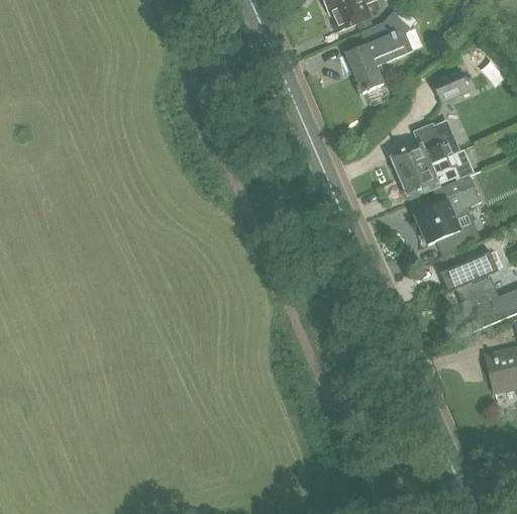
[(321,0),(322,2),(325,1),(329,8),(330,7),(347,0),(321,0)]
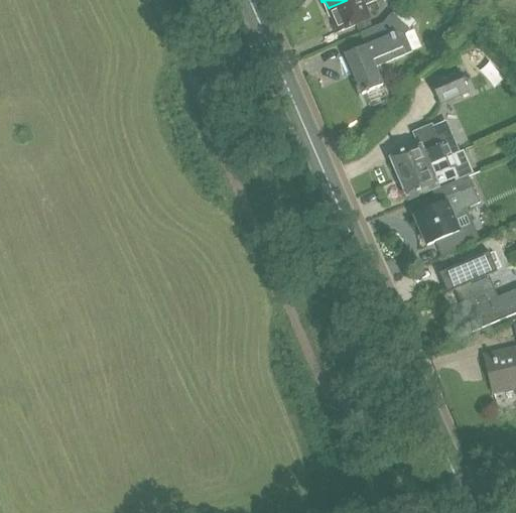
[(347,0),(330,7),(340,29),(368,16),(363,3),(369,0),(347,0)]
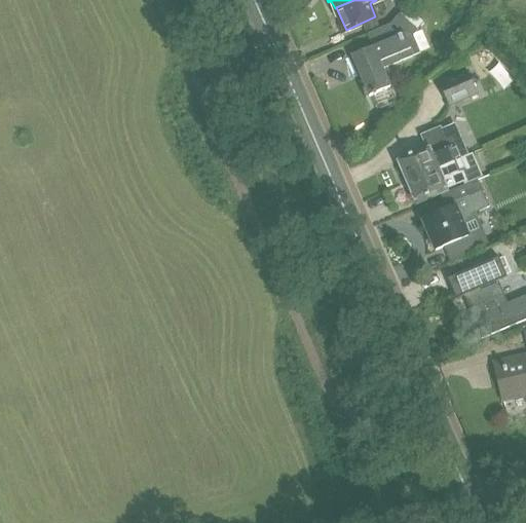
[(399,11),(390,23),(366,33),(371,45),(351,53),(363,79),(359,80),(365,94),(367,92),(368,94),(389,84),(381,67),(420,50),(413,33),(417,28),(399,11)]
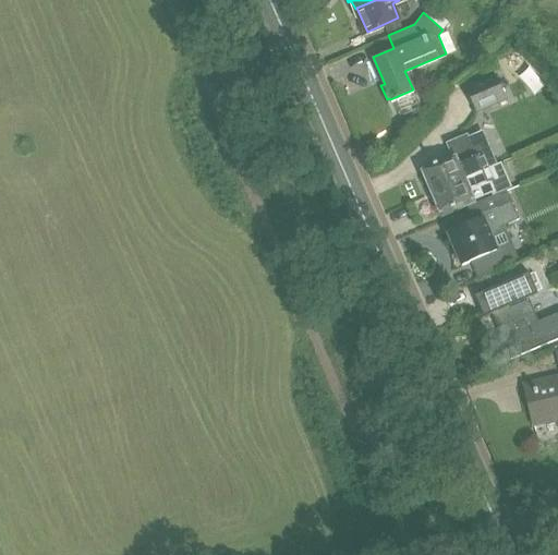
[(475,109),(507,96),(497,70),(464,83),(475,109)]
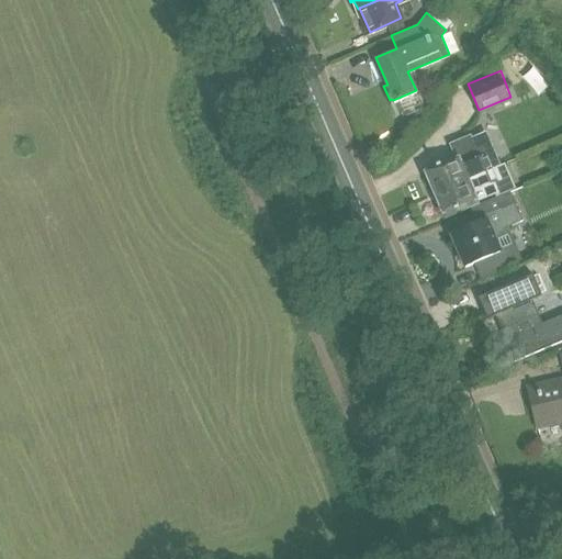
[(450,144),(456,156),(425,170),(426,172),(424,176),(426,182),(430,183),(434,191),(491,167),(486,155),(479,158),(469,135),(450,144)]
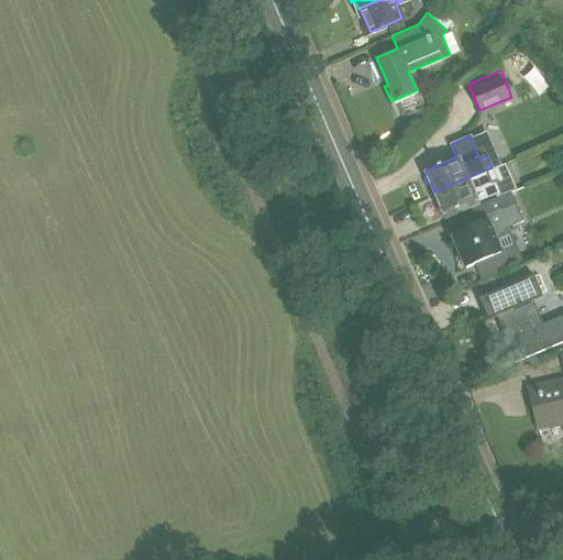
[(444,213),(494,191),(490,183),(497,179),(492,167),(434,191),(438,198),(435,201),(439,208),(442,209),(444,213)]
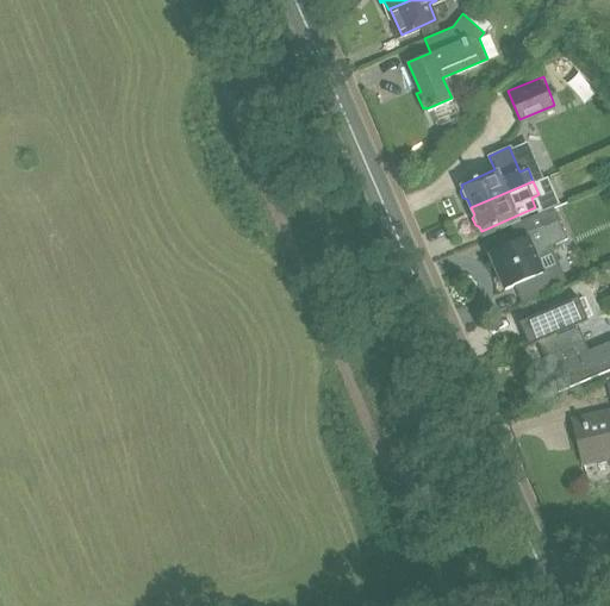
[(548,244),(565,237),(552,206),(512,223),(520,239),(489,252),(504,287),(541,272),(535,257),(551,250),(548,244)]
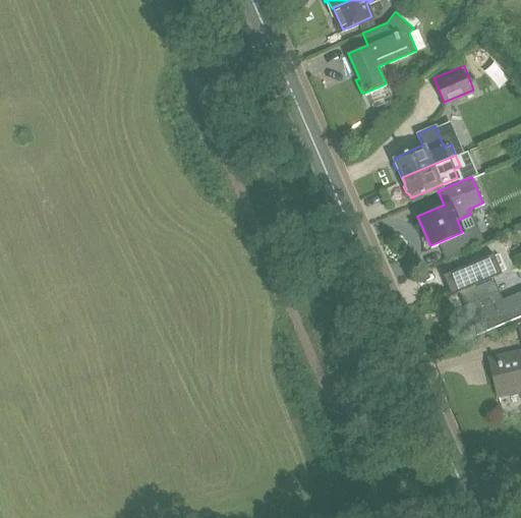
[(493,253),(444,275),(452,293),(461,289),(466,301),(463,302),(476,333),(520,314),(520,290),(499,299),(489,277),(501,272),(493,253)]
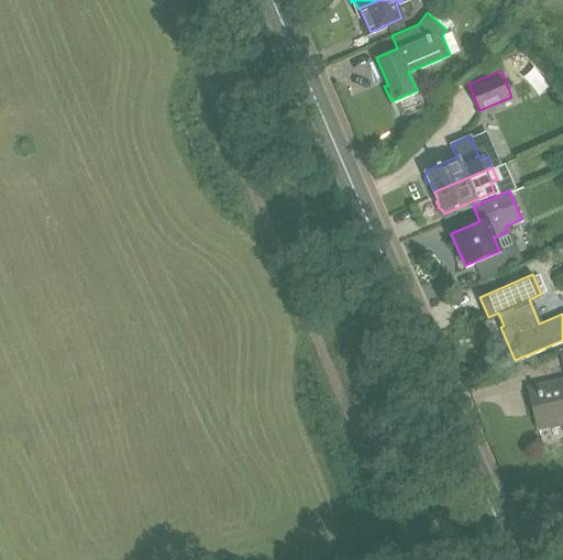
[(538,427),(539,427),(539,424),(562,417),(562,352),(562,357),(562,376),(528,386),(538,427)]
